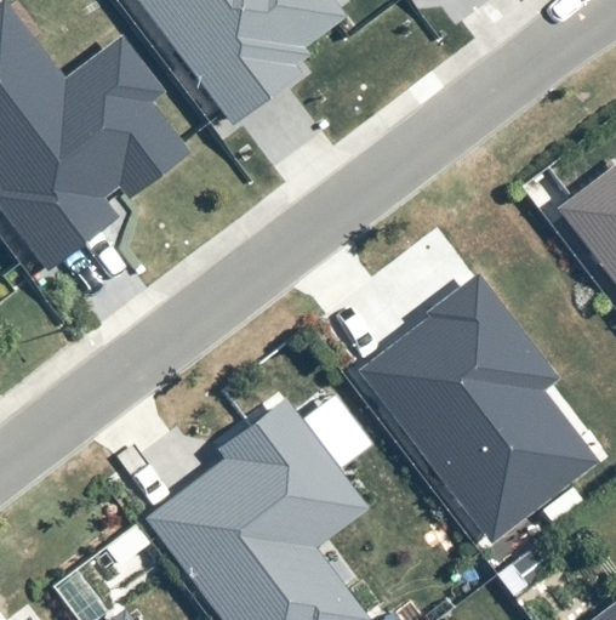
[(137,0),(235,129),(304,77),(298,69),(313,57),(309,52),(348,23),(330,0),(137,0)]
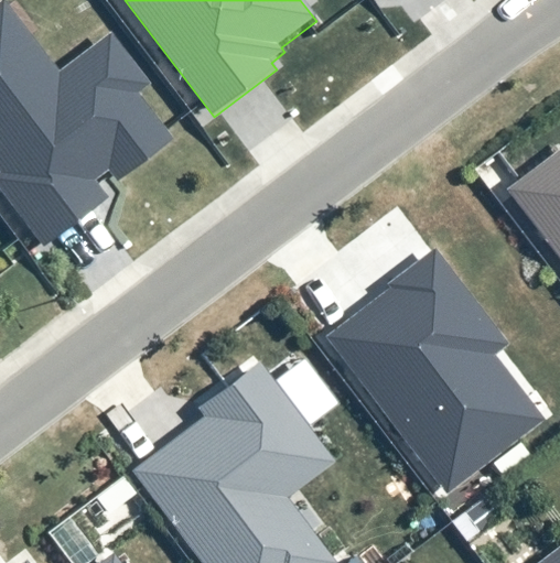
[(114,36),(62,75),(6,2),(0,7),(0,173),(1,176),(0,176),(0,188),(44,248),(109,199),(97,184),(114,172),(120,182),(174,140),(143,99),(154,90),(114,36)]
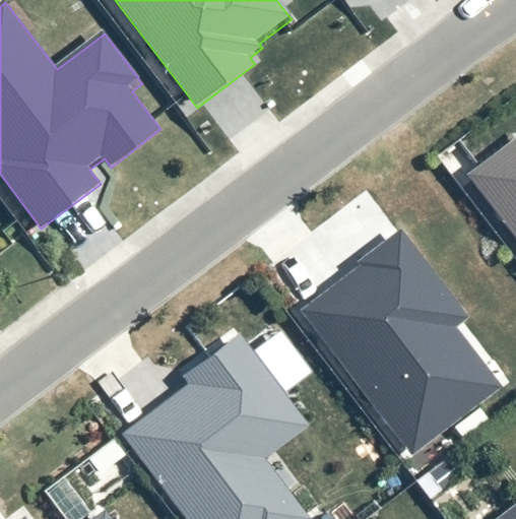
[(515,135),(463,175),(515,244),(515,135)]
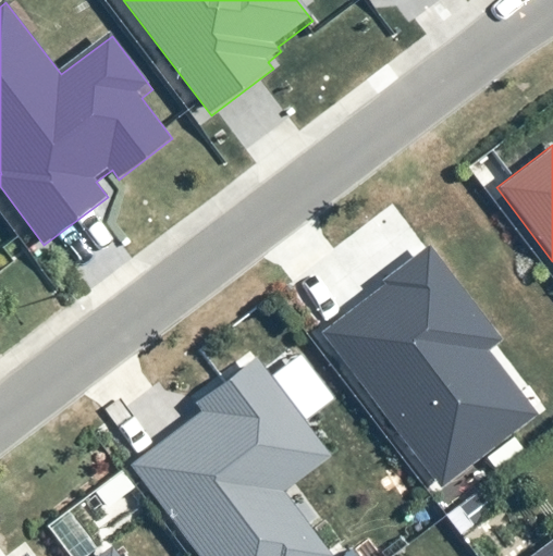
[(431,245),(317,331),(438,490),(539,415),(489,348),(503,338),(431,245)]
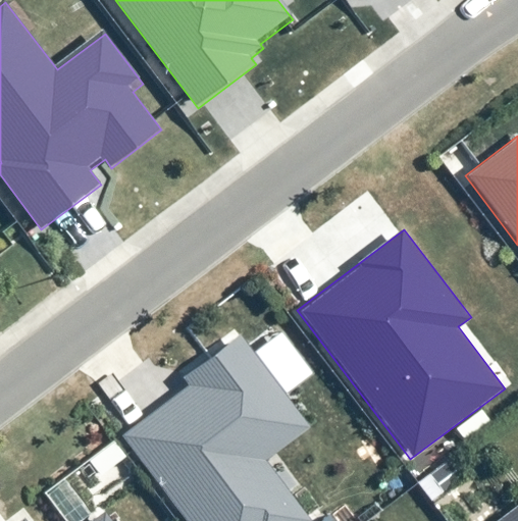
[(187,385),(122,433),(187,520),(295,520),(304,514),(263,459),(306,427),(238,335),(180,378),(187,385)]
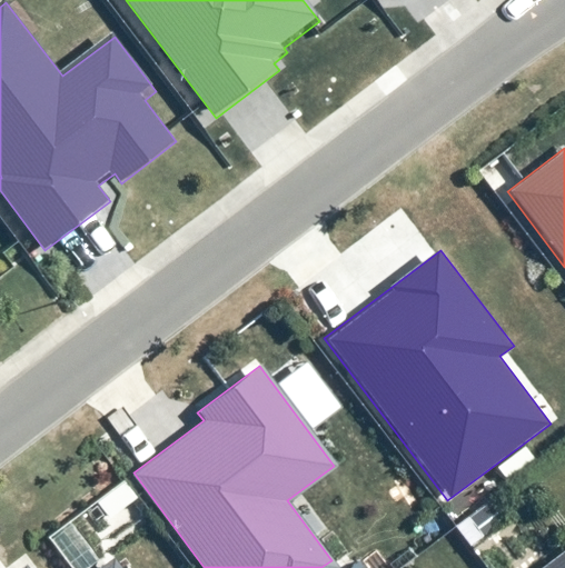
[(564,550),(542,567),(564,567),(564,550)]
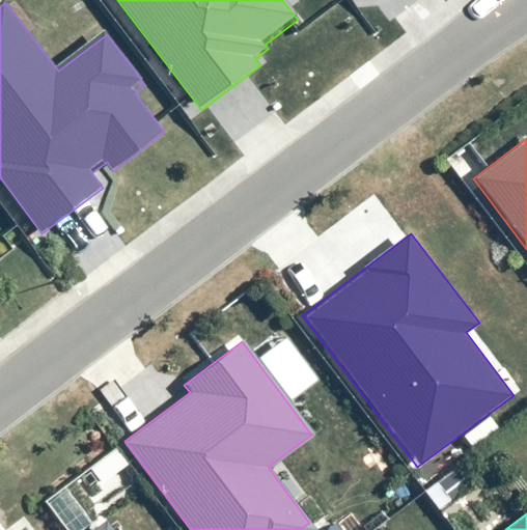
[(24,529),(22,526),(17,529),(112,529),(105,520),(91,529),(24,529)]
